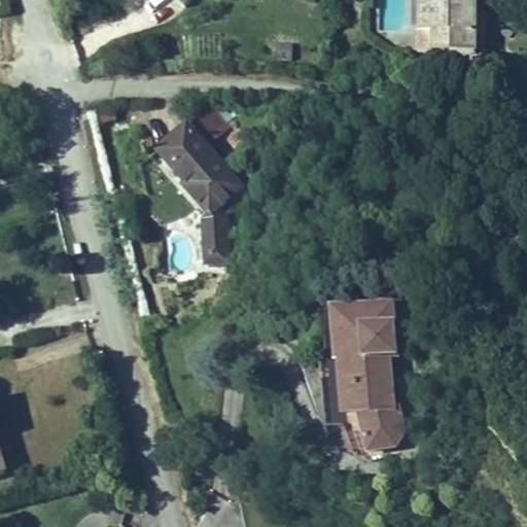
[(472,0),(423,0),(424,30),(417,30),(417,53),(473,51),(473,13),(472,0)]
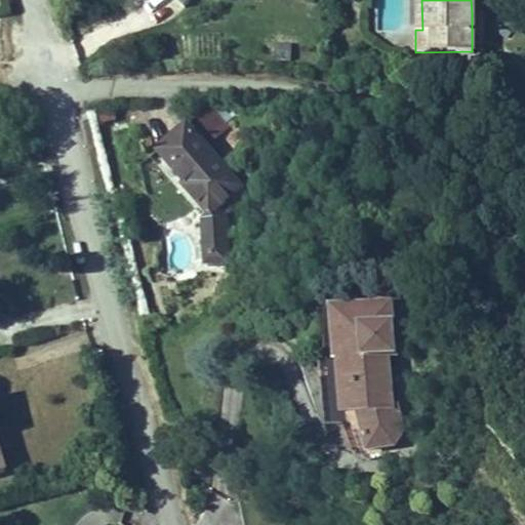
[(480,14),(472,13),(472,51),(480,53),(480,14)]
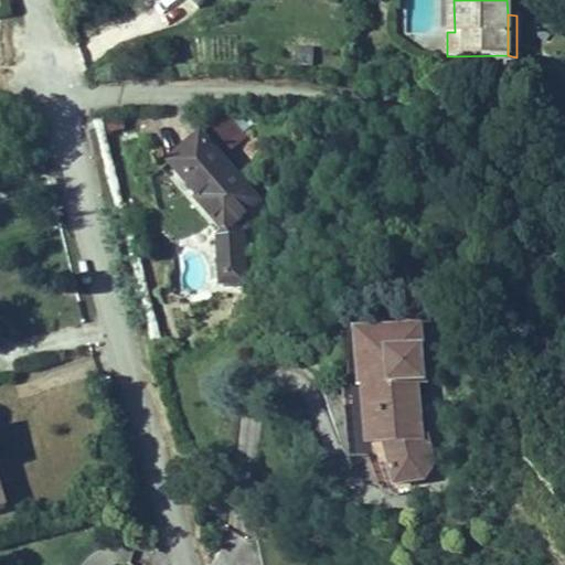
[(223,148),(242,129),(225,114),(206,132),(223,148)]
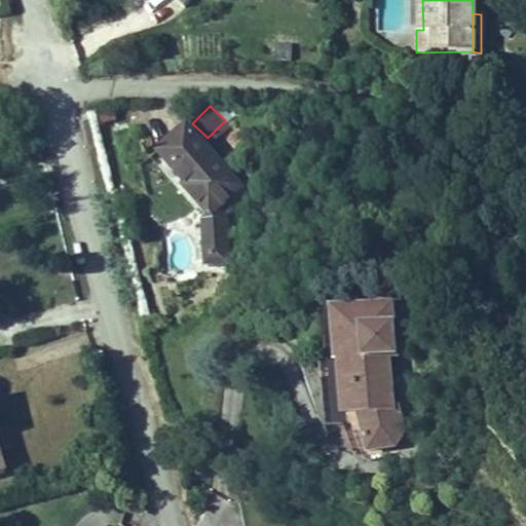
[(238,186),(187,127),(157,152),(186,184),(184,186),(207,215),(216,207),(238,186)]
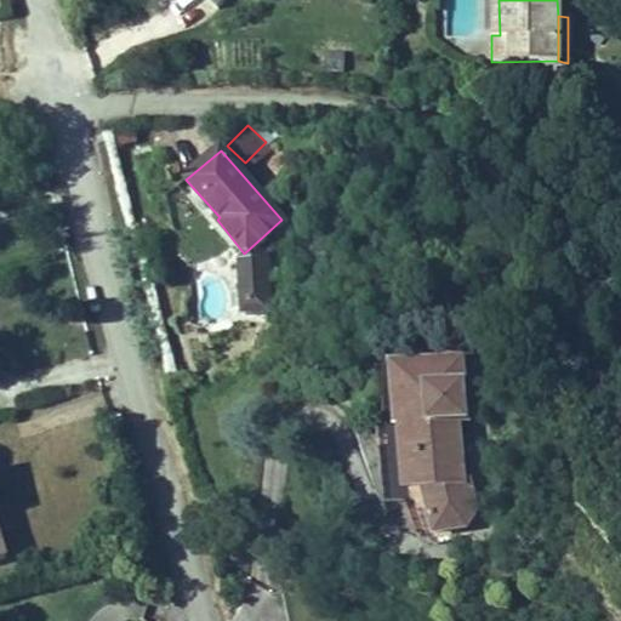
[(255,244),(244,254),(238,257),(238,301),(246,302),(246,295),(262,295),(263,257),(255,244)]
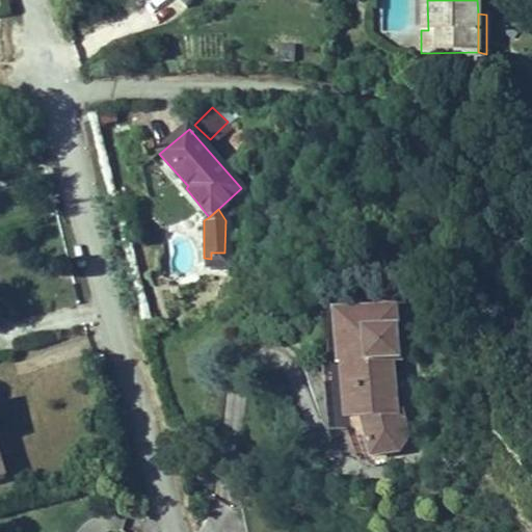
[(224,253),(211,253),(211,259),(204,258),(204,266),(224,267),(224,253)]
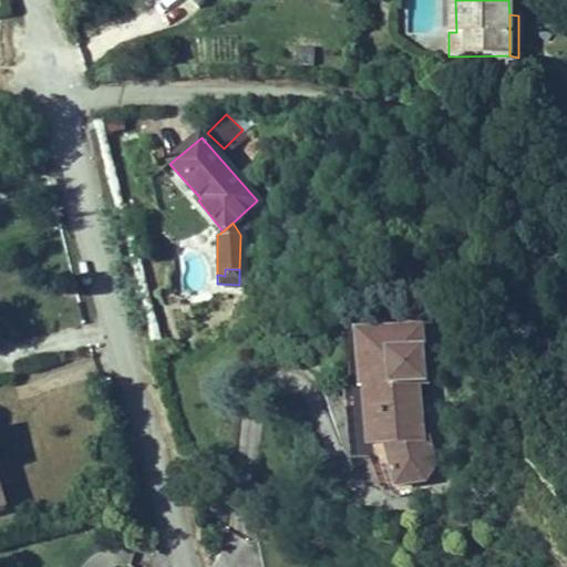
[(422,327),(358,331),(362,387),(377,388),(381,446),(387,445),(397,488),(424,481),(434,464),(428,439),(423,440),(419,384),(426,383),(422,327)]
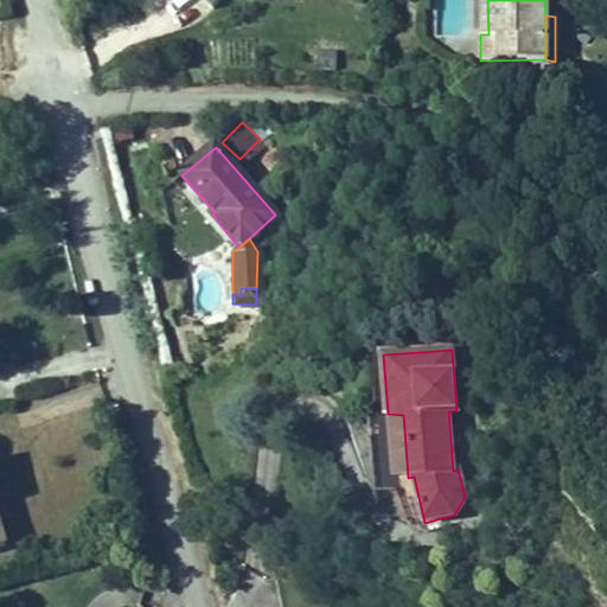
[(395,492),(395,478),(388,414),(368,415),(376,493),(395,492)]
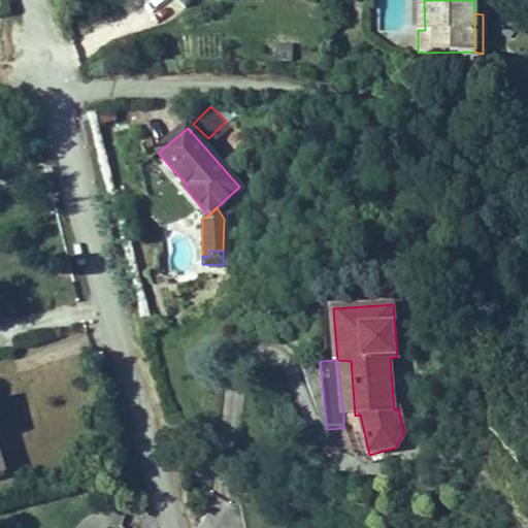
[(351,361),(337,360),(343,416),(355,416),(351,361)]
